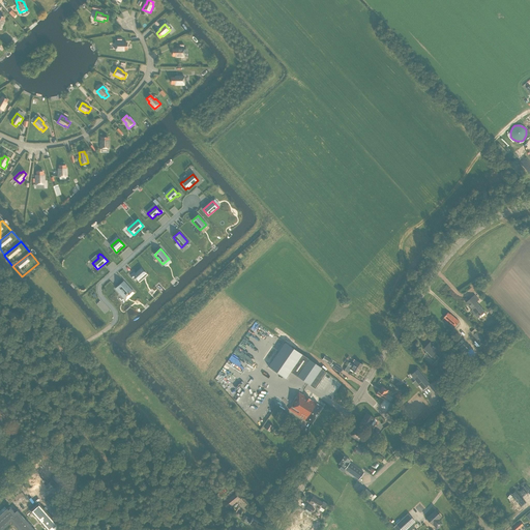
[(135,272),(130,275),(133,277),(135,275),(138,281),(146,273),(141,268),(136,273),(135,272)]
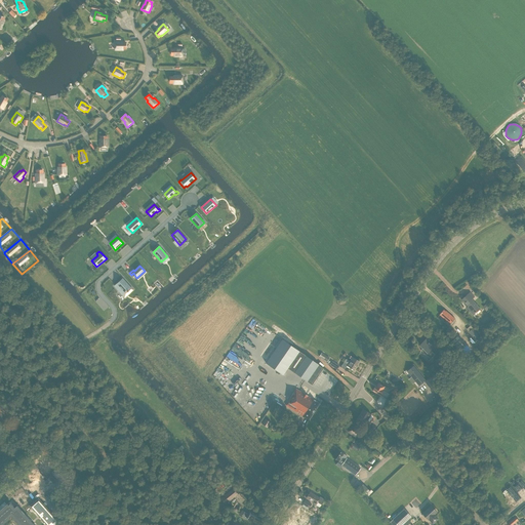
[(123,279),(115,286),(118,289),(119,287),(125,293),(131,288),(123,279)]
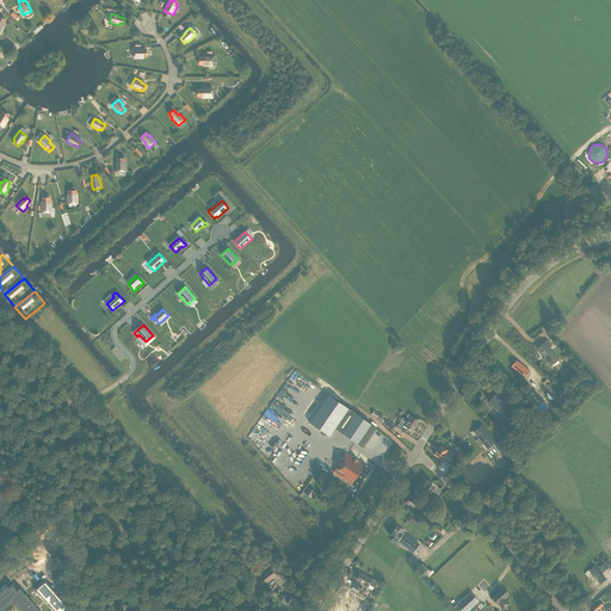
[(553,345),(547,340),(537,349),(544,357),(543,358),(550,366),(559,359),(549,349),(553,345)]
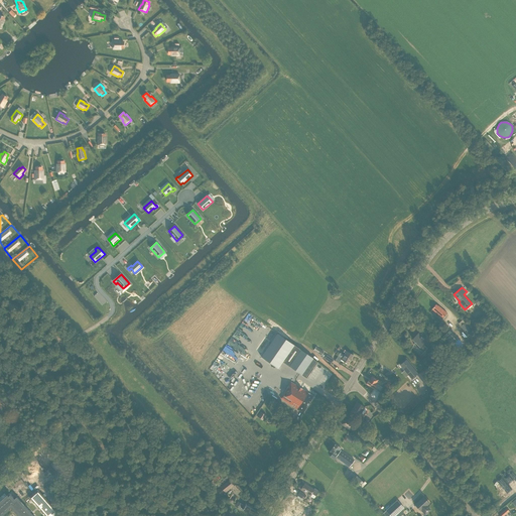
[(437,306),(435,304),(431,309),(438,314),(436,316),(440,320),(446,313),(438,305),(437,306)]
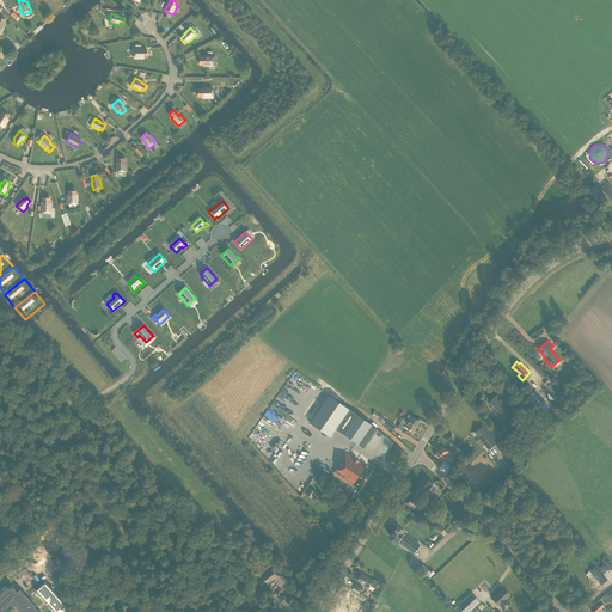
[(544,375),(538,381),(543,387),(549,381),(544,375)]
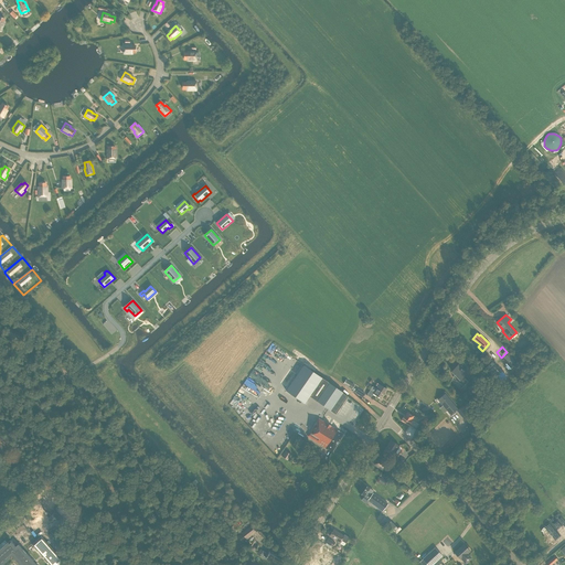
[(483,352),(478,358),(483,362),(489,355),(483,352)]
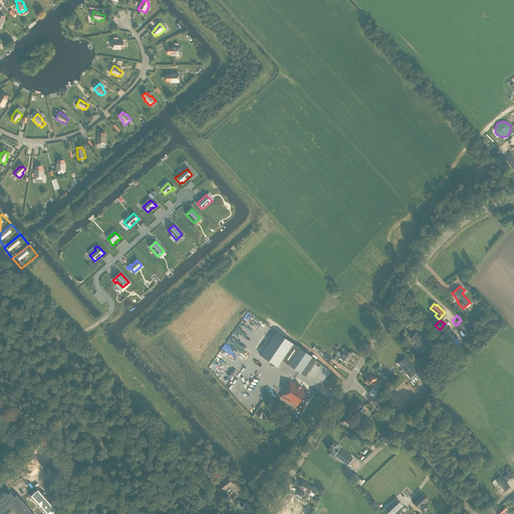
[(448,329),(443,334),(455,347),(460,342),(448,329)]
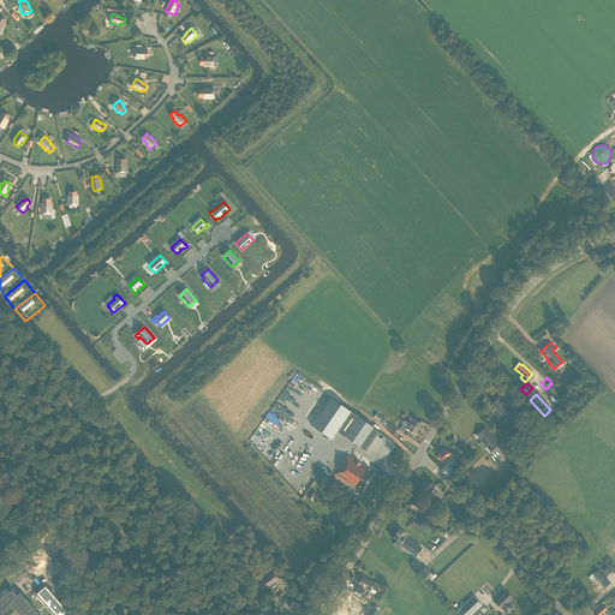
[(493,404),(495,406),(493,408),(505,421),(509,416),(505,410),(508,407),(505,404),(505,402),(500,396),(493,404)]
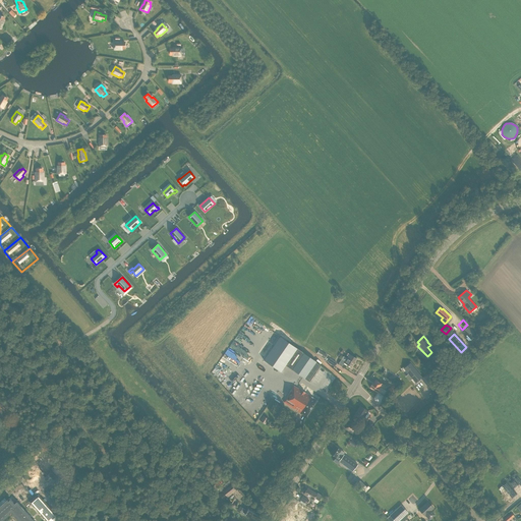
[(286,365),(309,382),(321,365),(280,337),(264,360),(281,372),(286,365)]
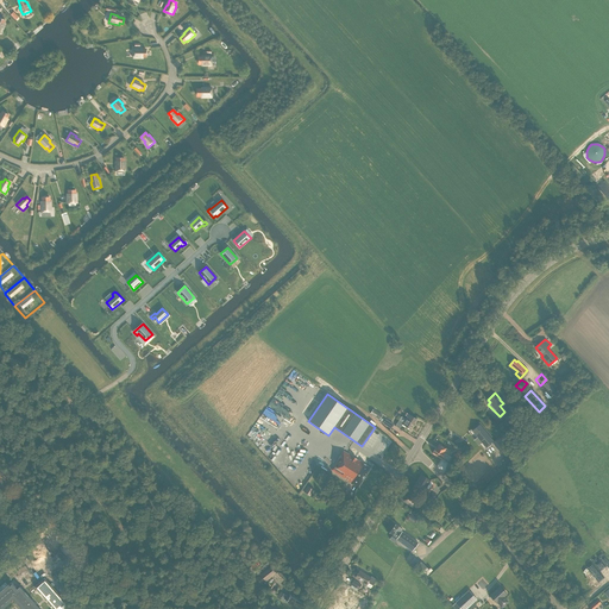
[(380,420),(382,415),(374,409),(370,413),(380,420)]
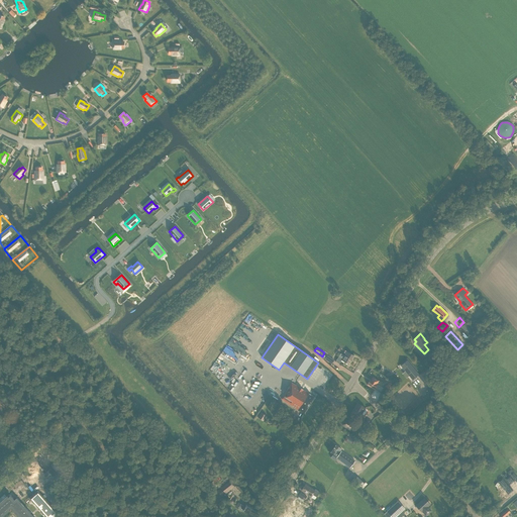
[(346,351),(344,355),(351,360),(353,355),(350,353),(346,351)]
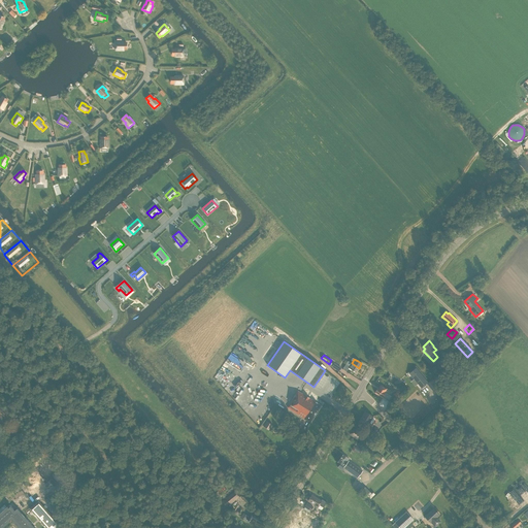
[(359,368),(352,363),(350,362),(348,361),(343,368),(348,370),(349,368),(356,372),(359,368)]
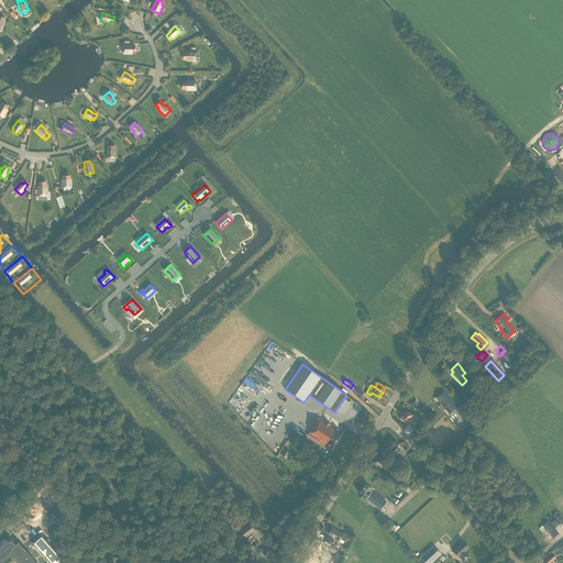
[(443,393),(437,398),(449,414),(455,408),(443,393)]
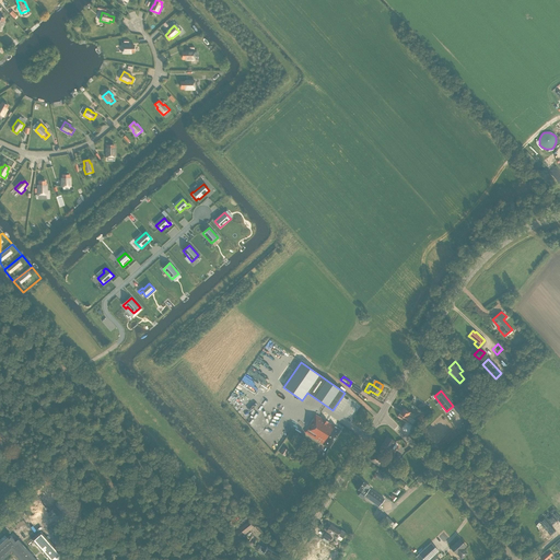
[(459,415),(464,411),(457,404),(453,407),(459,415)]
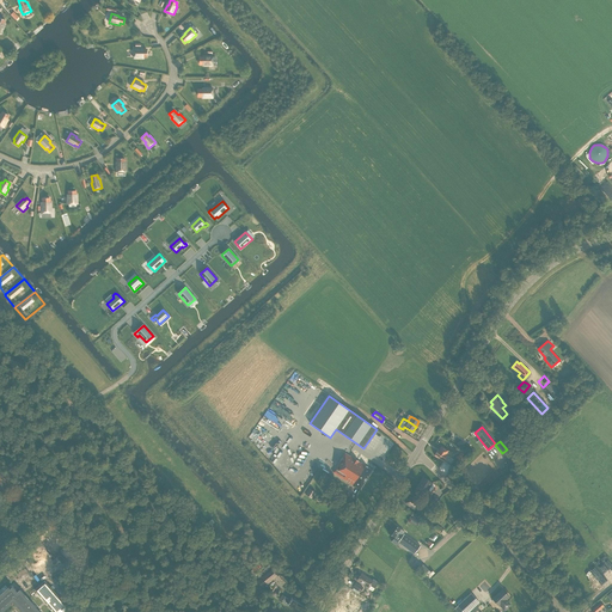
[(450,457),(452,453),(441,446),(439,450),(435,456),(444,461),(447,456),(450,457)]
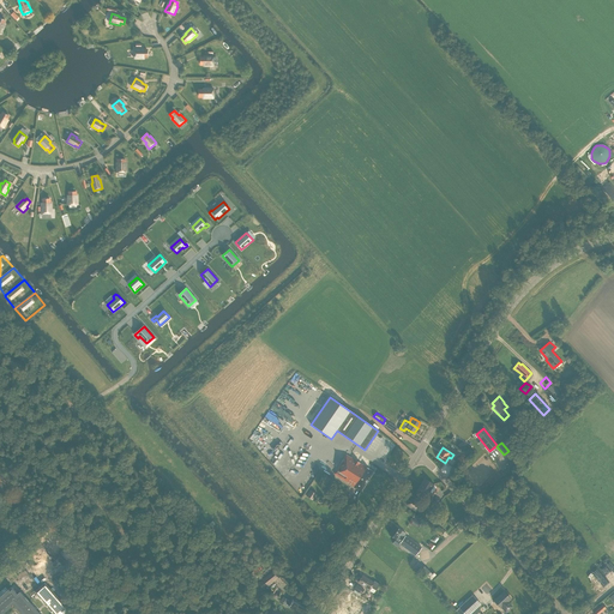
[(361,491),(373,471),(347,455),(335,474),(361,491)]
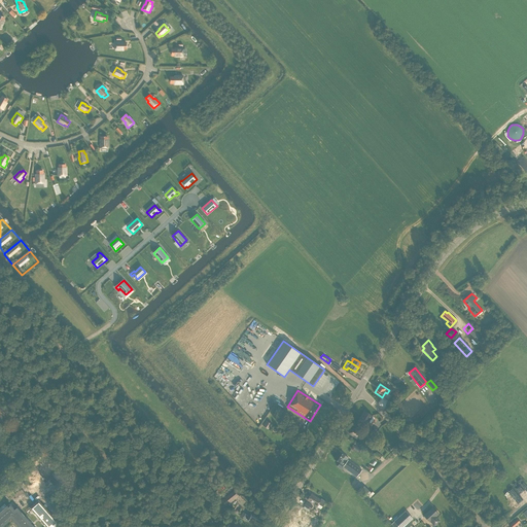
[(360,417),(357,422),(359,423),(365,427),(373,416),(366,412),(362,418),(360,417)]
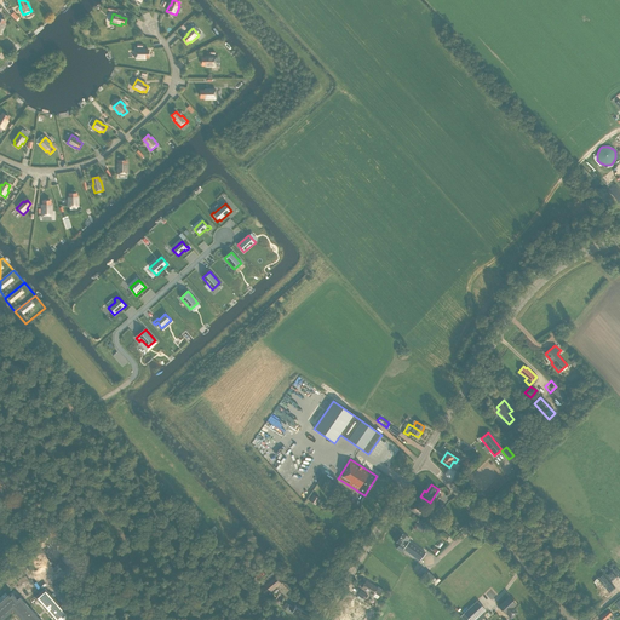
[(319,503),(322,497),(316,492),(313,498),(319,503)]
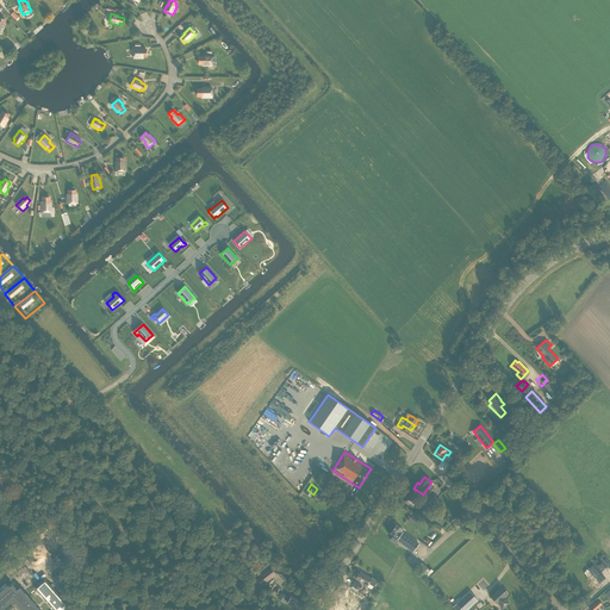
[(422,503),(409,495),(404,502),(412,506),(415,503),(419,506),(422,503)]
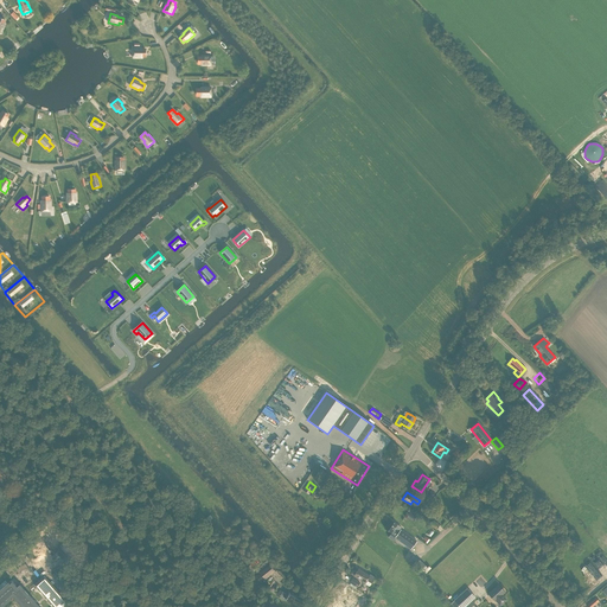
[(397,531),(398,532),(401,528),(390,519),(384,528),(391,534),(394,535),(397,531)]
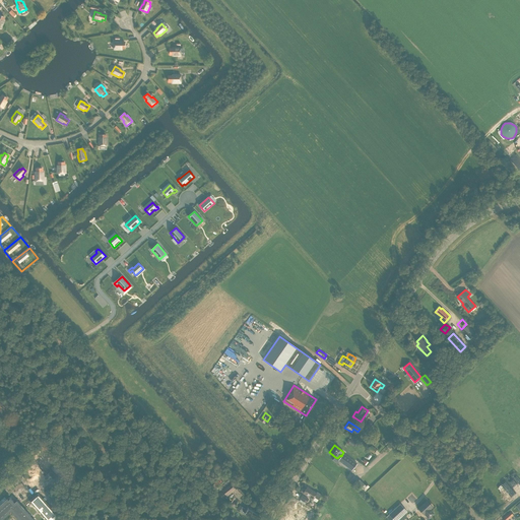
[(351,470),(356,463),(343,454),(338,461),(351,470)]
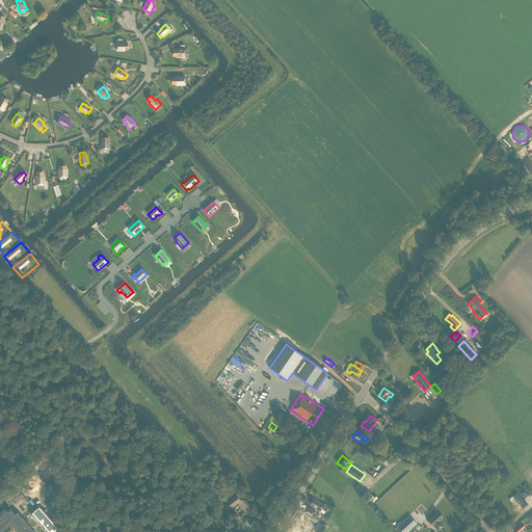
[(45,467),(43,467),(42,468),(41,469),(41,470),(41,471),(41,473),(42,475),(43,477),(43,478),(44,479),(45,480),(47,480),(49,481),(50,481),(52,481),(54,481),(54,480),(54,478),(54,477),(54,475),(53,473),(53,471),(52,470),(51,470),(50,469),(49,468),(47,468),(45,467)]
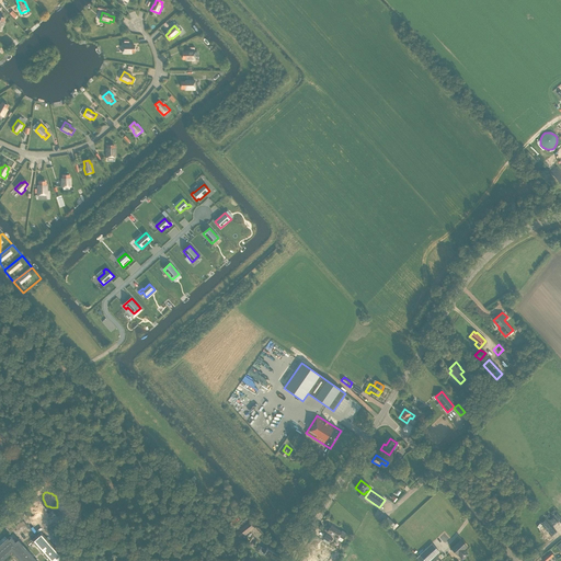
[(396,519),(389,514),(385,518),(391,525),(396,519)]
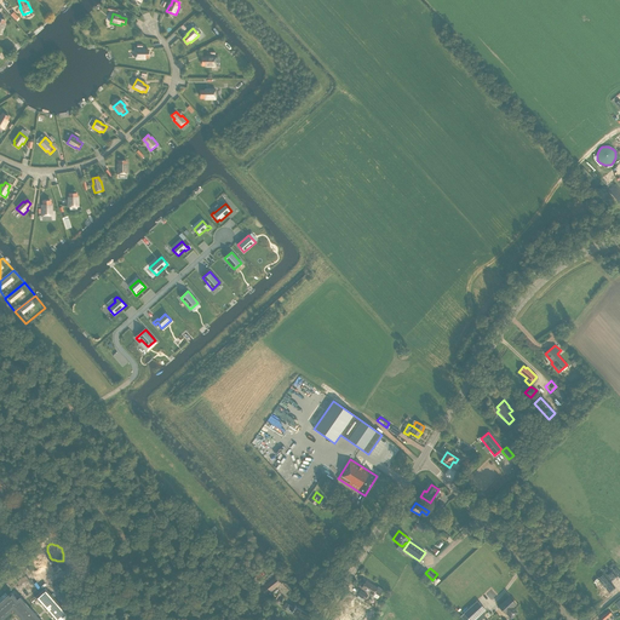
[(282,583),(277,575),(265,585),(270,592),(282,583)]
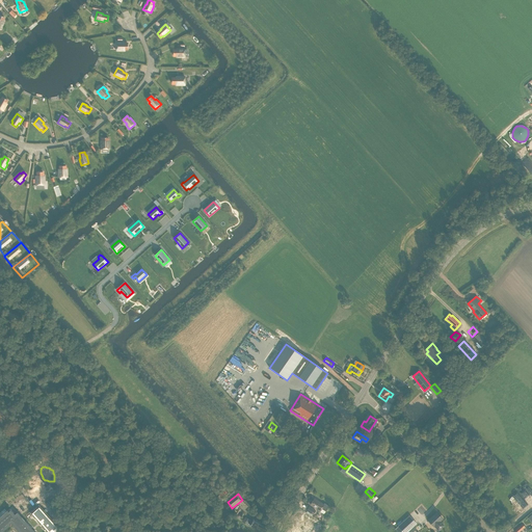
[(321,509),(324,511),(325,511),(328,506),(324,504),(323,505),(314,499),(311,505),(320,511),(321,509)]
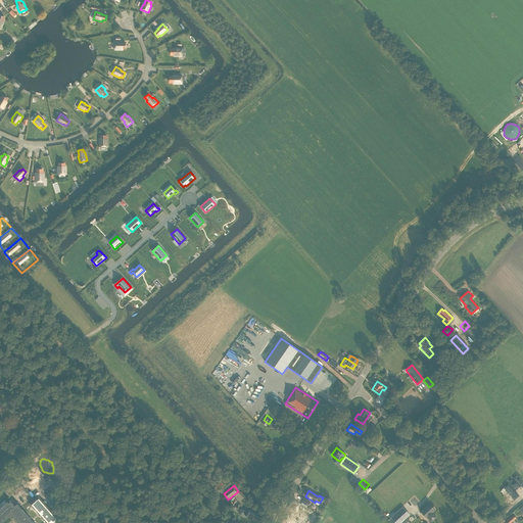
[(4,500),(0,503),(0,522),(2,522),(10,517),(9,516),(11,514),(18,522),(61,522),(38,495),(36,497),(32,493),(26,500),(34,509),(27,514),(17,504),(14,506),(9,501),(7,503),(4,500)]
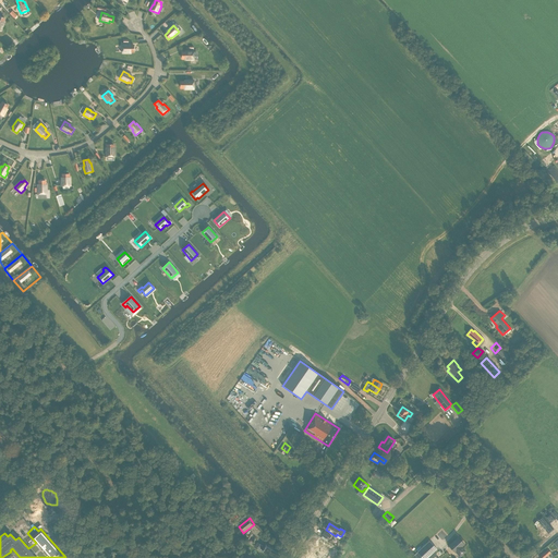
[(458,537),(449,546),(455,553),(456,552),(460,557),(465,552),(461,546),(464,544),(458,537)]
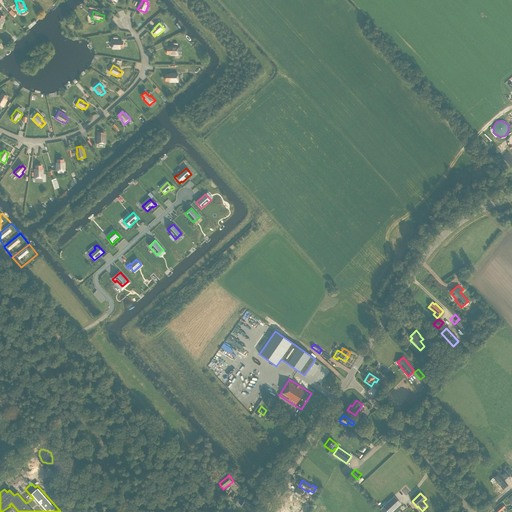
[(391,511),(401,504),(394,496),(383,507),(387,511),(391,511)]
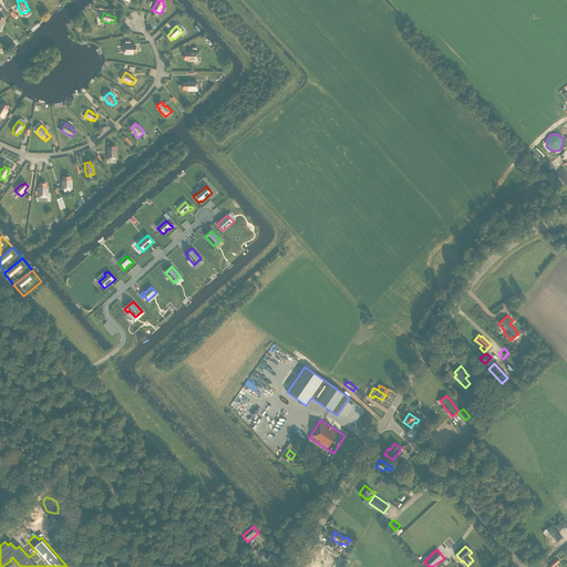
[(271,558),(279,563),(281,557),(269,550),(267,555),(264,553),(261,558),(267,562),(268,559),(269,560),(271,558)]
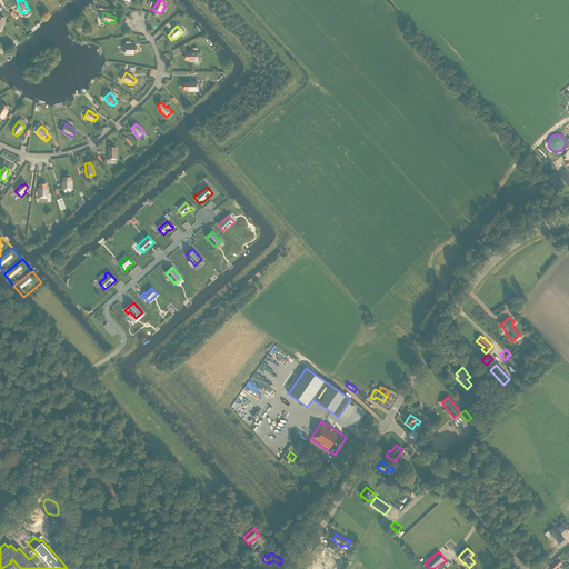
[(326,552),(317,568),(333,568),(339,559),(326,552)]
